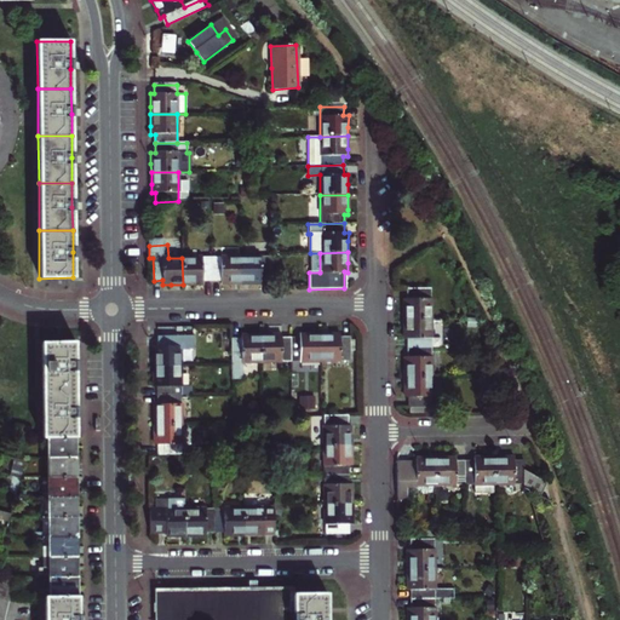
[(211,280),(211,257),(182,258),(183,285),(194,285),(202,285),(201,280),(211,280)]
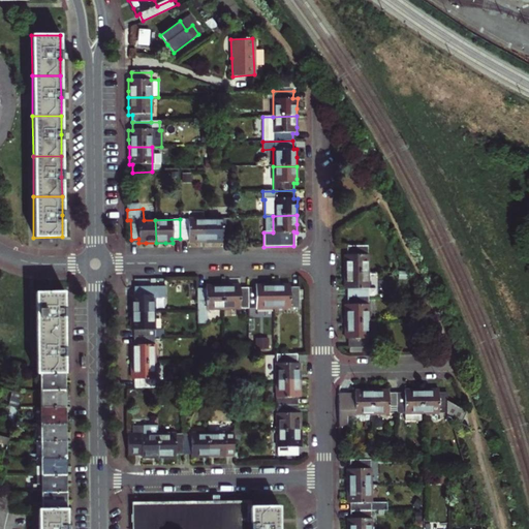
[(205,242),(205,219),(180,219),(180,239),(188,239),(188,242),(195,242),(205,242)]
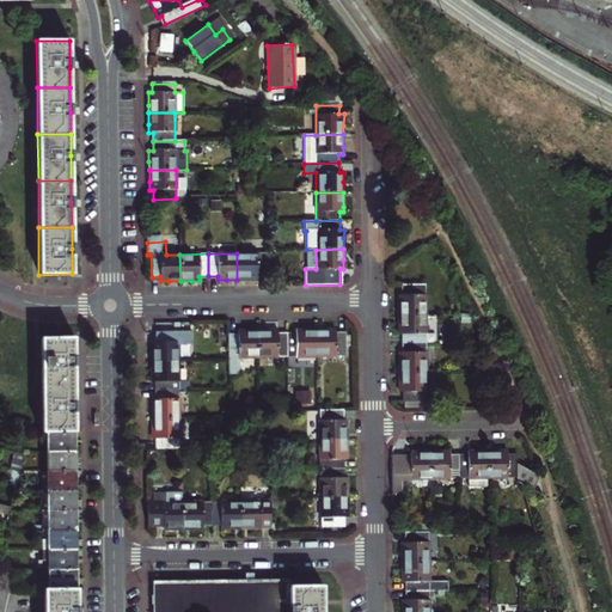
[(267,275),(267,254),(237,254),(237,280),(252,280),(258,280),(258,275),(267,275)]
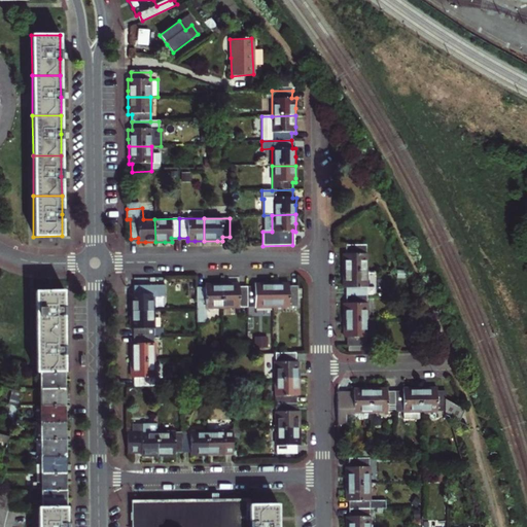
[(343,264),(343,273),(365,273),(365,246),(346,246),(346,254),(343,254),(343,264)]
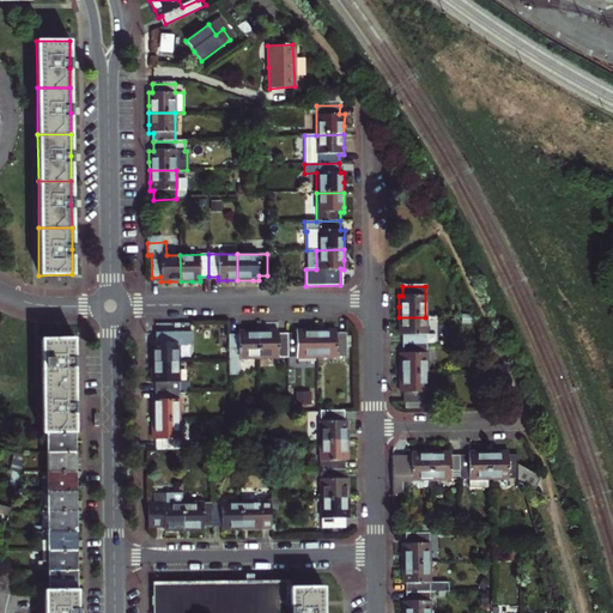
[(399,326),(399,337),(402,337),(402,345),(426,345),(425,317),(399,317),(399,326)]
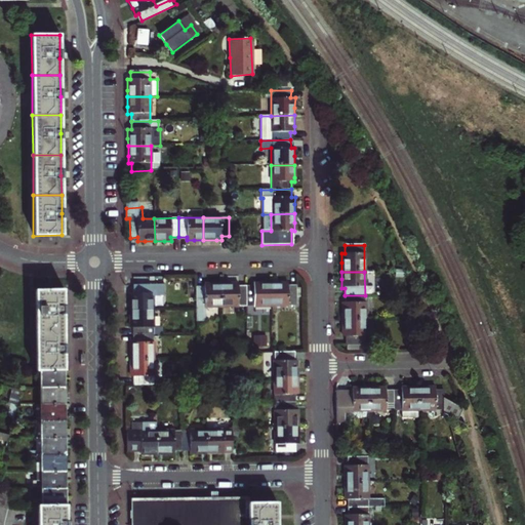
[(246,287),(246,307),(272,307),(271,283),(260,284),(253,284),(253,287),(246,287)]
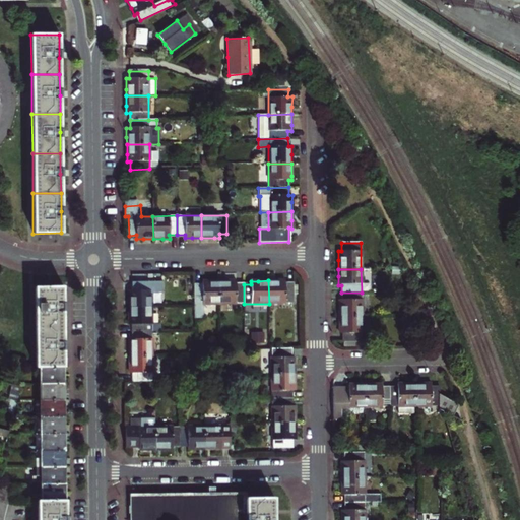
[(268,280),(269,304),(294,303),(293,284),(285,284),(285,280),(278,280),(268,280)]
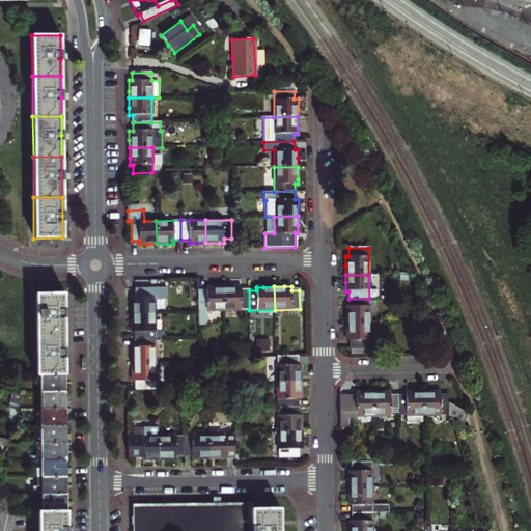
[(199,311),(224,311),(224,287),(216,287),(206,287),(206,291),(199,291),(199,311)]
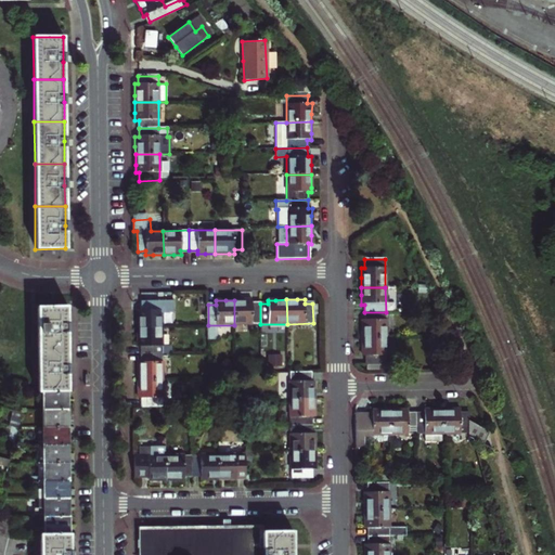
[(247,300),(234,300),(234,325),(260,324),(260,304),(252,305),(252,300),(247,300)]
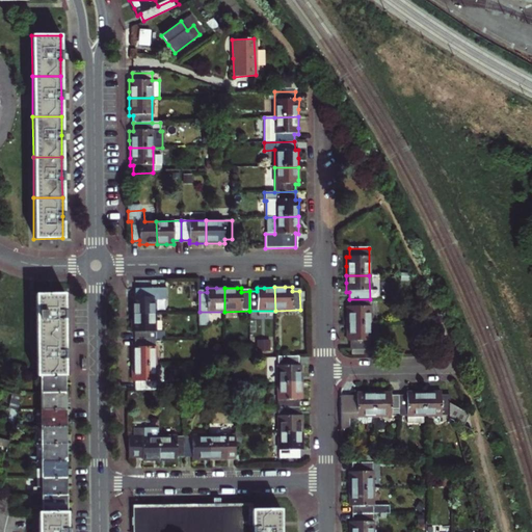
[(132,308),(132,315),(156,315),(156,290),(135,290),(135,298),(132,298),(132,308)]
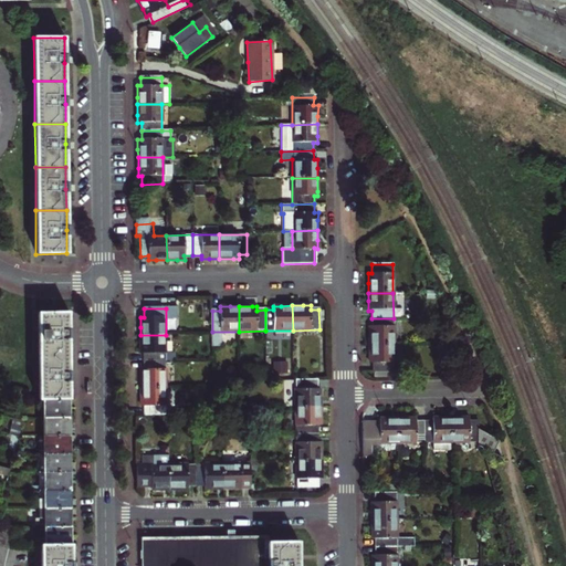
[(39,313),(39,356),(70,356),(69,335),(69,313),(39,313)]
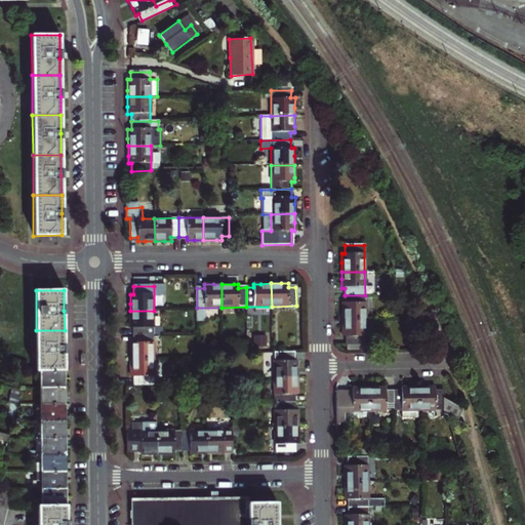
[(342,311),(342,320),(365,320),(365,295),(345,295),(345,304),(342,304),(342,311)]
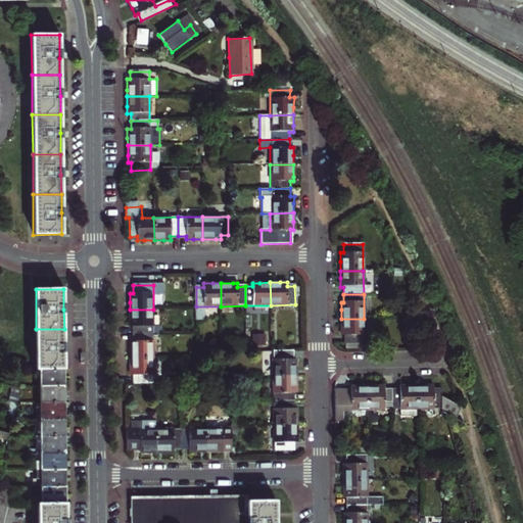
[(153,310),(130,310),(130,320),(130,327),(134,327),(134,334),(153,334),(153,310)]
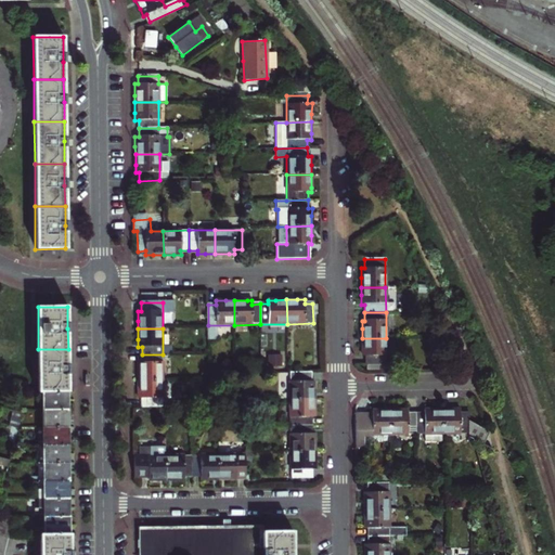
[(362,358),(365,358),(365,365),(386,365),(386,338),(362,338),(362,346),(362,358)]
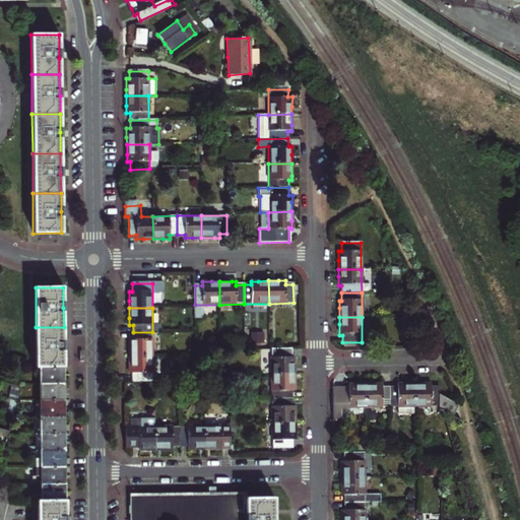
[(64,349),(64,327),(36,327),(37,367),(41,367),(62,367),(64,367),(64,349)]
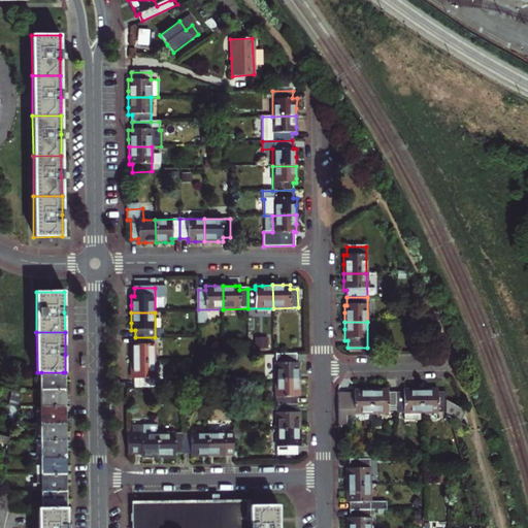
[(135,345),(132,345),(132,356),(132,363),(156,363),(155,337),(135,337),(135,345)]
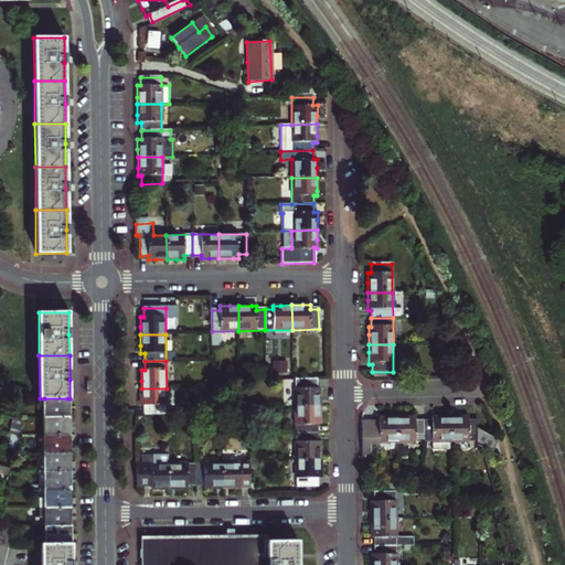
[(273,373),(287,372),(287,361),(273,361),(273,373)]
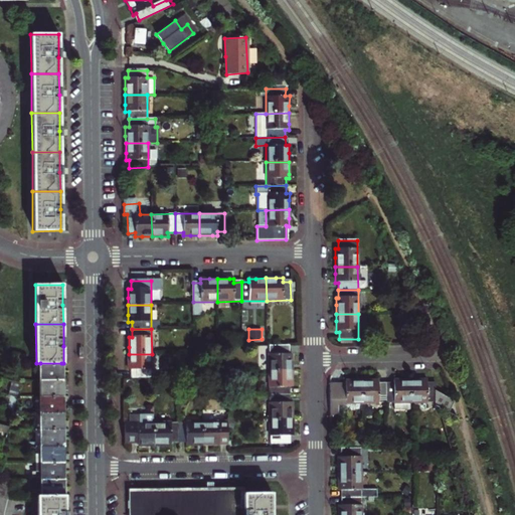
[(287,346),(269,346),(269,372),(292,371),(292,363),(292,354),(287,354),(287,346)]
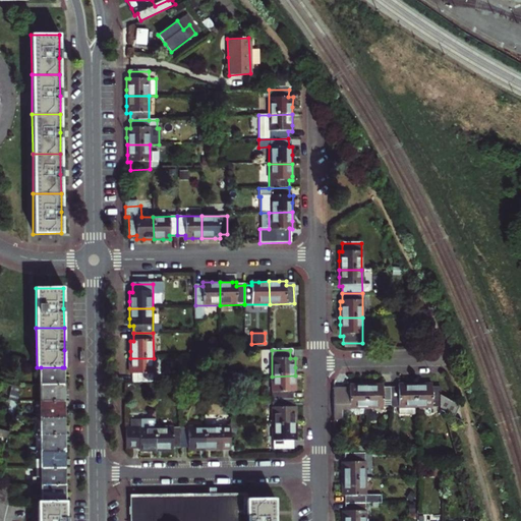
[(154,358),(130,358),(130,367),(130,374),(134,374),(134,383),(154,382),(154,358)]
